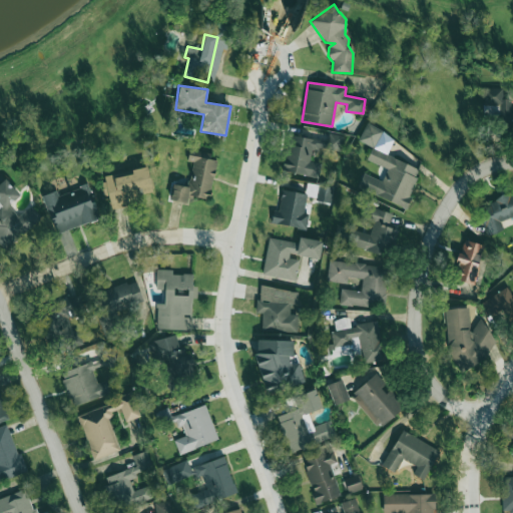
[(512,127),(512,108),(511,109),(511,98),(502,98),(502,88),(482,88),(482,112),(501,112),(502,128),(512,127)]
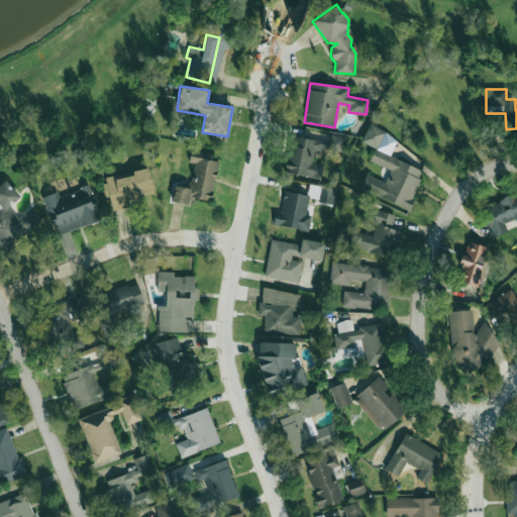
[(377,150),(385,130),(369,124),(362,142),(375,147),(370,162),(390,170),(385,182),(366,175),(359,189),(408,209),(424,170),(377,150)]
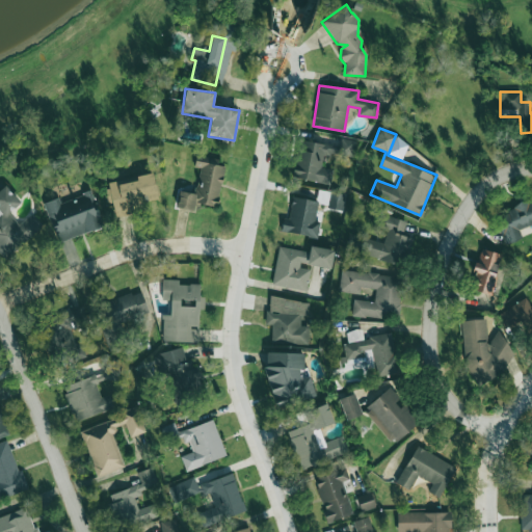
[(299,140),(294,178),(331,184),(334,169),(321,167),(324,152),(353,157),(355,140),(341,138),(339,145),(299,140)]
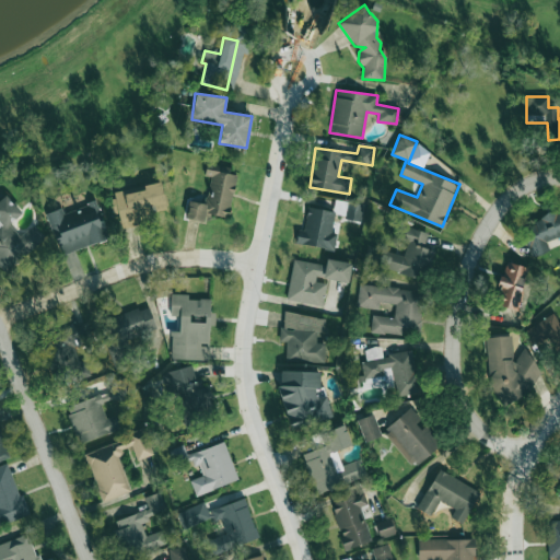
[(236,175),(229,174),(230,167),(207,164),(205,175),(210,176),(206,203),(188,200),(186,219),(203,221),(205,213),(230,217),(236,175)]
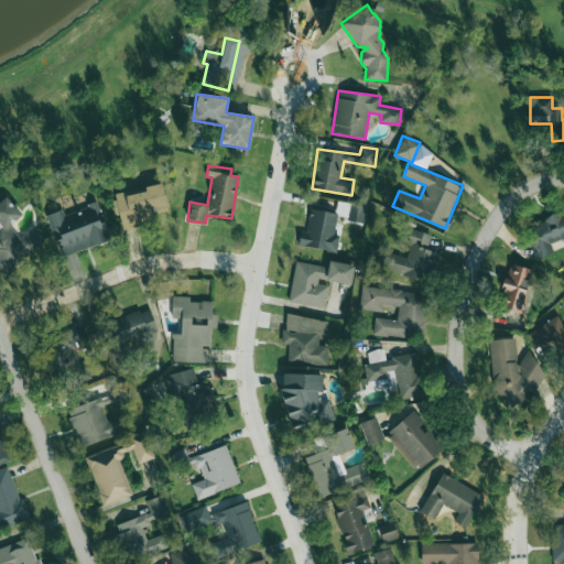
[(167,210),(162,183),(144,186),(144,192),(126,195),(125,192),(111,194),(116,215),(118,215),(121,230),(139,227),(137,216),(167,210)]
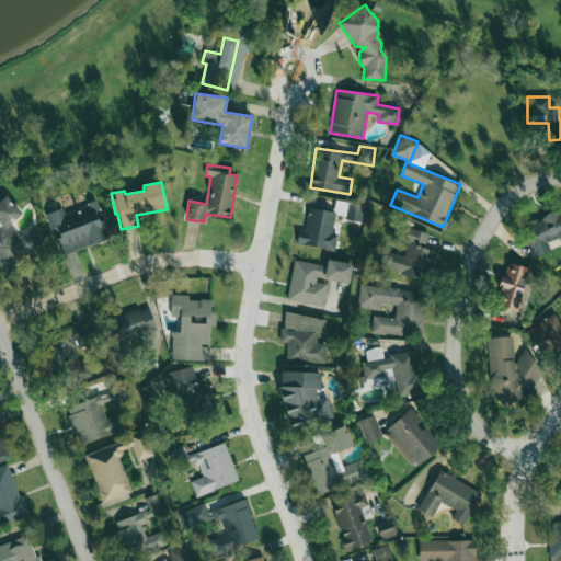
[(45,241),(33,226),(20,237),(9,224),(21,215),(7,196),(0,201),(0,267),(3,273),(45,241)]
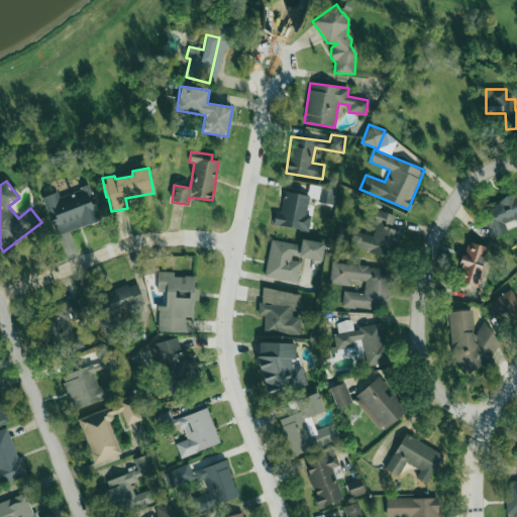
[(332,205),(335,189),(321,186),(318,201),(332,205)]
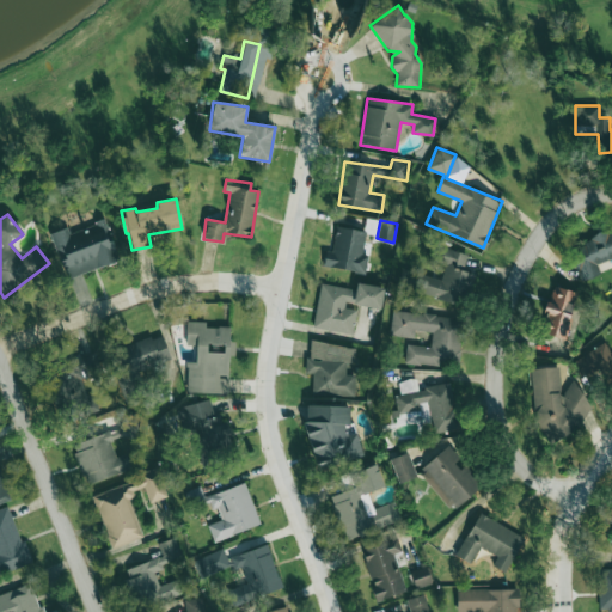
[(118,262),(105,221),(69,232),(68,227),(51,233),(65,279),(118,262)]
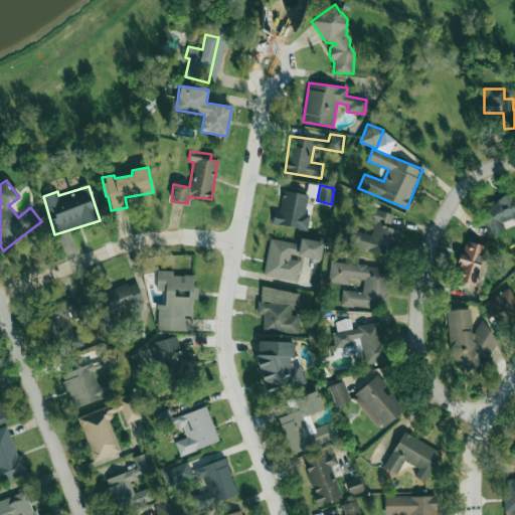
[(308,194),(283,190),(280,211),(274,210),(273,224),(308,229),(309,214),(305,214),(308,194)]
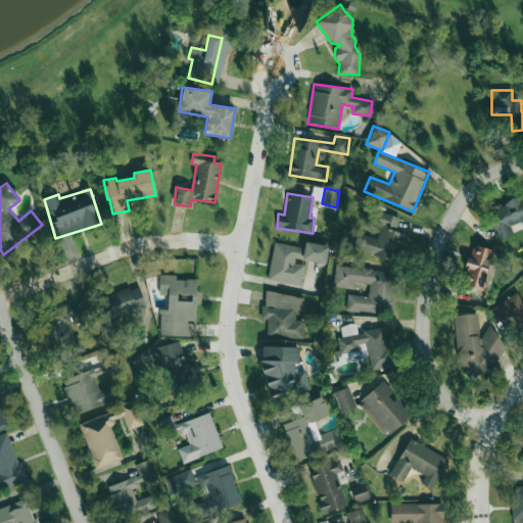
[(522,197),(522,198),(489,209),(489,220),(496,239),(498,239),(511,235),(511,225),(522,220),(522,197)]
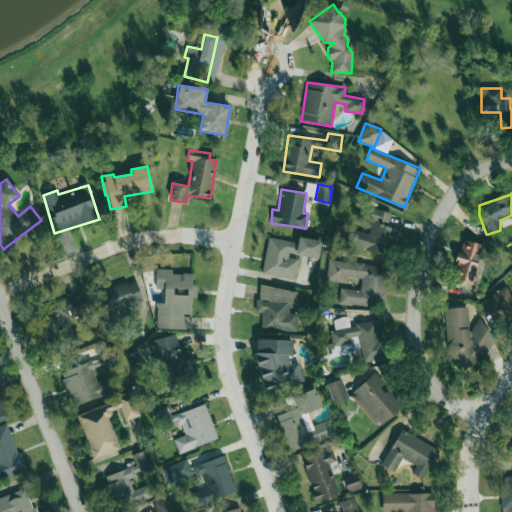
[(391,212),(372,208),(366,233),(351,229),(348,245),(390,255),(397,229),(388,226),(391,212)]
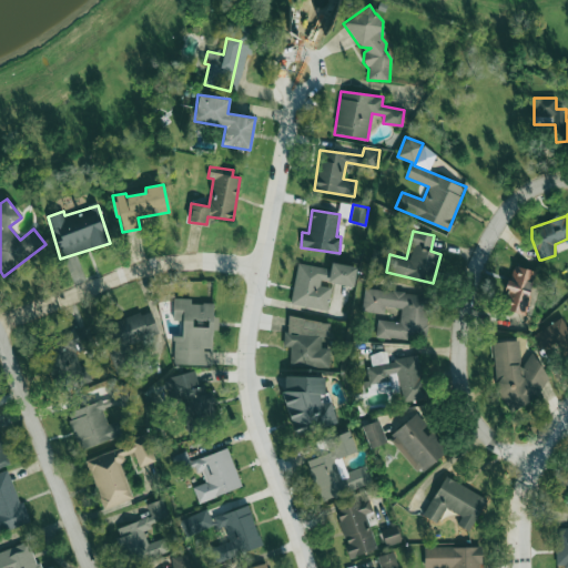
[(291,304),(327,311),(331,287),(320,286),(321,281),(354,286),(357,266),(331,263),(330,269),(296,263),(291,304)]
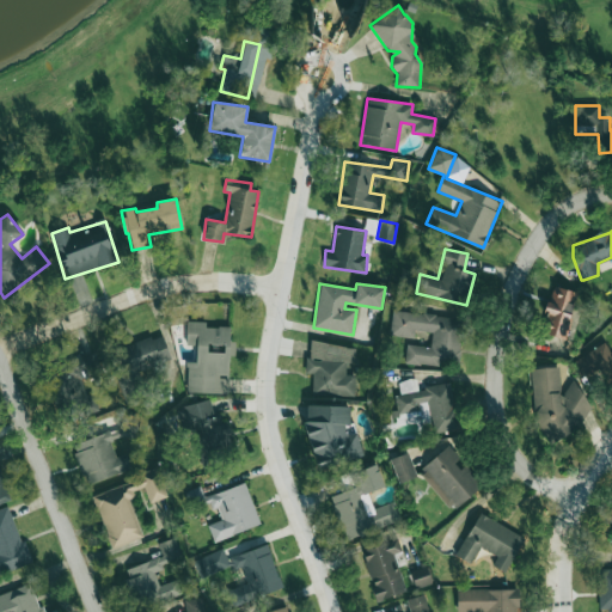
[(577,293),(552,286),(540,334),(565,340),(577,293)]
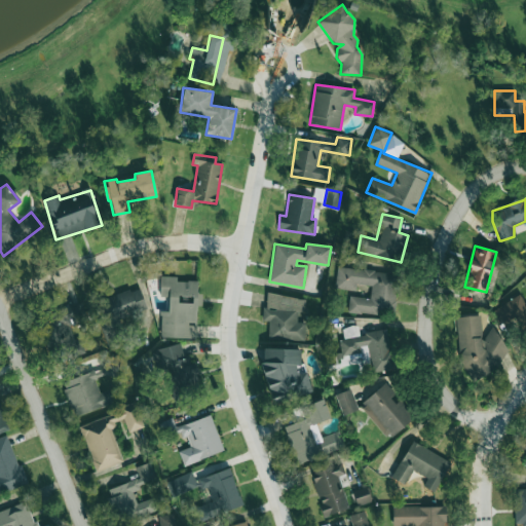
[(398,272),(337,268),(335,288),(357,290),(357,285),(371,286),(370,298),(349,296),(348,311),(395,315),(398,272)]
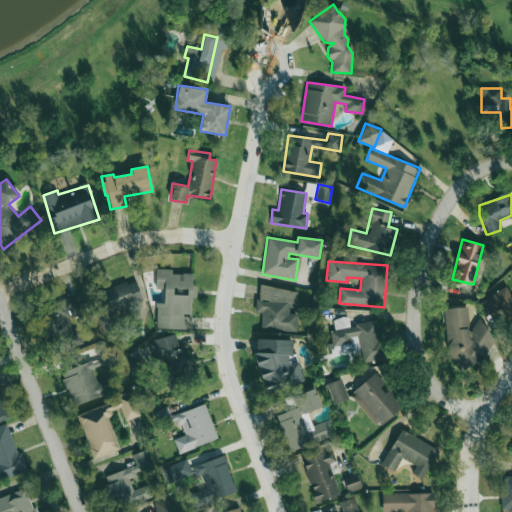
[(191,329),(192,298),(196,298),(197,285),(192,285),(192,274),(172,273),(172,269),(156,269),(156,289),(164,289),(164,303),(157,303),(156,328),(191,329)]
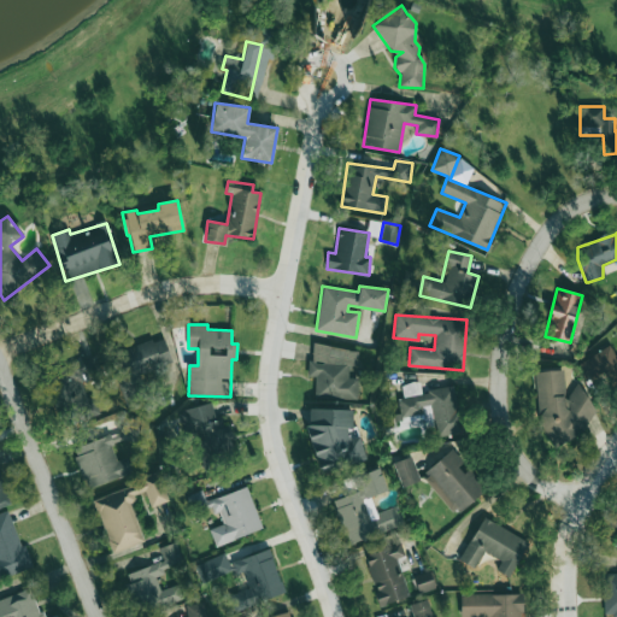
[(124,351),(134,376),(172,362),(163,336),(124,351)]
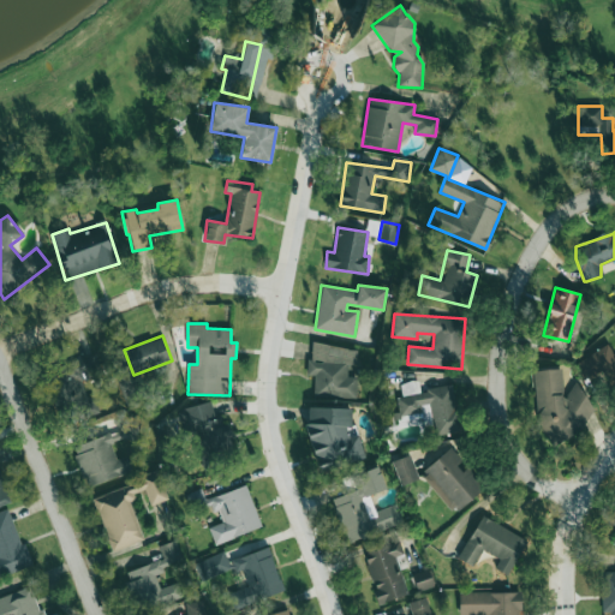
[(358,350),(312,342),(306,375),(316,376),(312,393),(354,400),(358,377),(346,376),(348,365),(356,365),(358,350)]
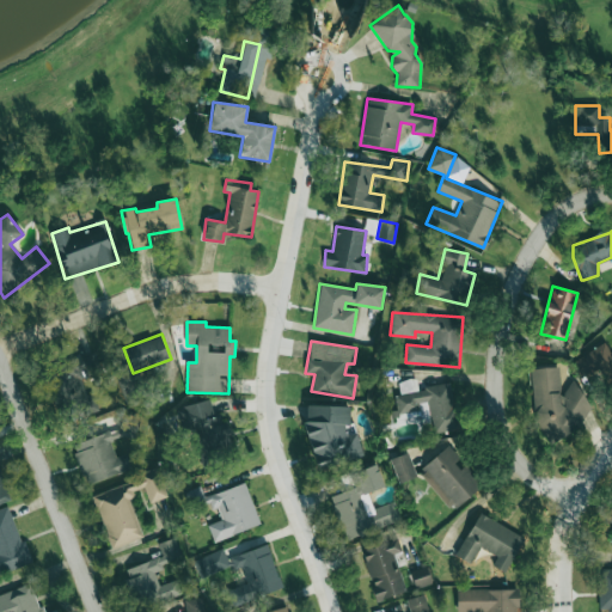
[(611,354),(605,342),(571,362),(583,380),(597,372),(606,386),(611,381),(611,354)]
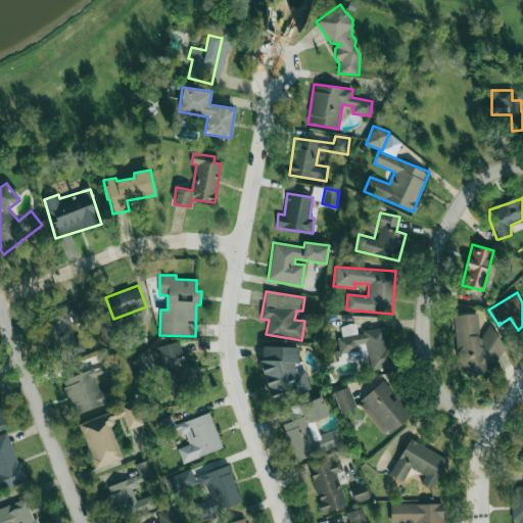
[(86,320),(83,304),(41,314),(47,346),(67,342),(69,354),(83,351),(80,337),(74,338),(70,324),(86,320)]
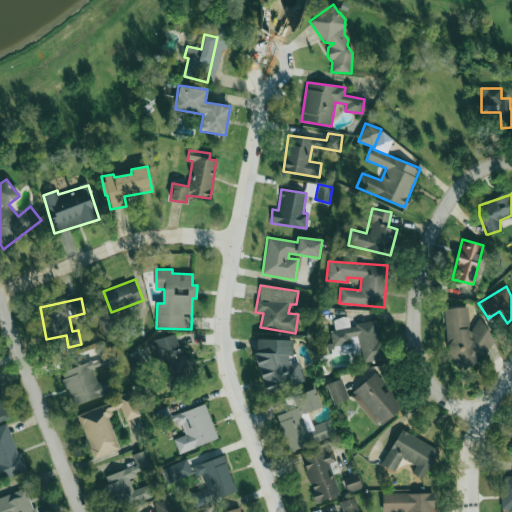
[(445,308),(450,361),(497,356),(495,334),(482,335),(482,329),(470,330),(467,306),(445,308)]
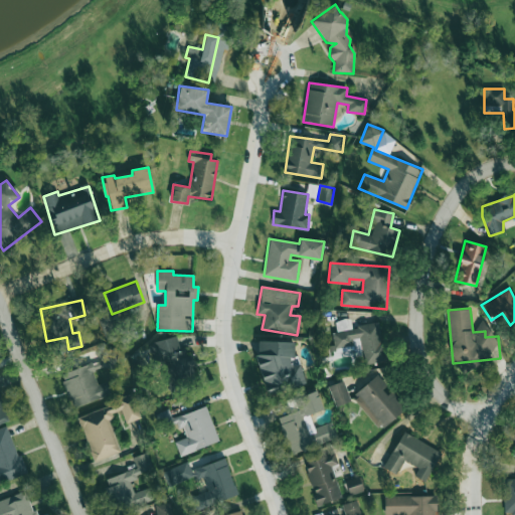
[(385,361),(378,322),(352,327),(350,318),(335,321),(337,332),(332,333),(335,350),(361,344),(365,365),(385,361)]
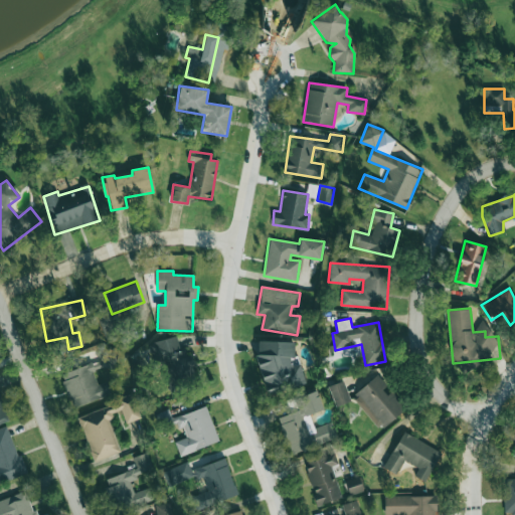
[(151,341),(155,366),(165,365),(170,394),(179,392),(176,379),(194,376),(189,348),(179,350),(177,337),(151,341)]
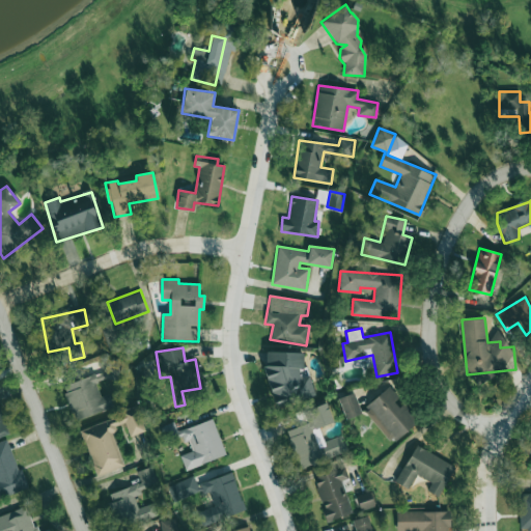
[(303,353),(266,351),(266,371),(275,407),(315,396),(309,375),(301,378),(300,369),(303,368),(303,353)]
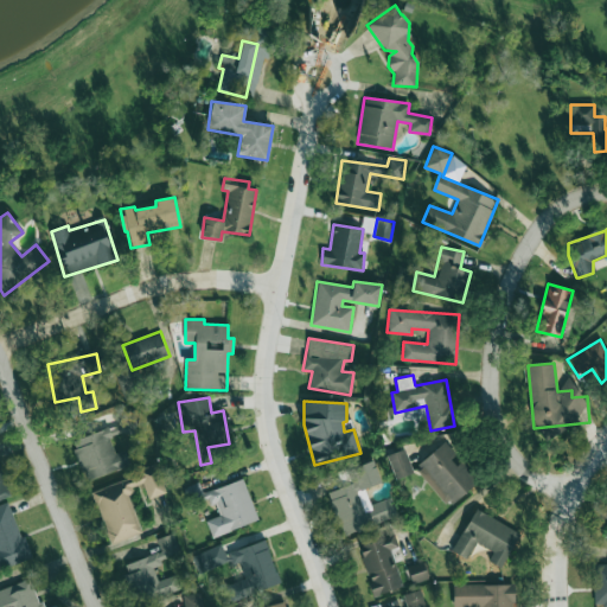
[(87,480),(129,465),(125,451),(115,453),(110,438),(134,430),(129,416),(120,419),(121,423),(74,440),(87,480)]
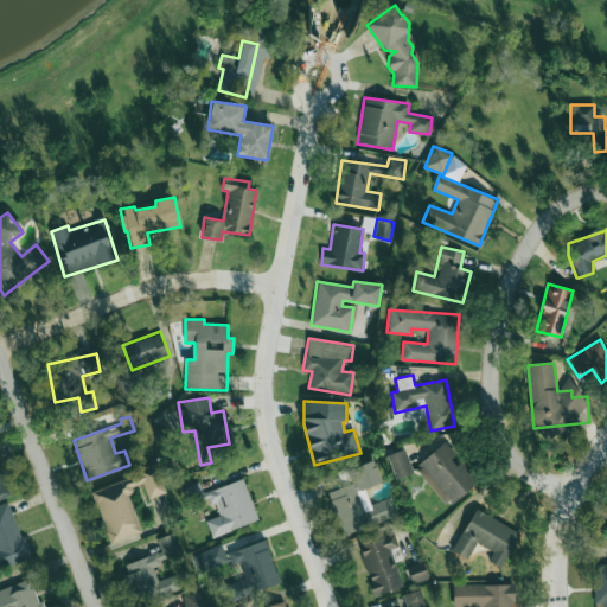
[(449,506),(477,481),(454,457),(457,454),(445,441),(415,468),(449,506)]
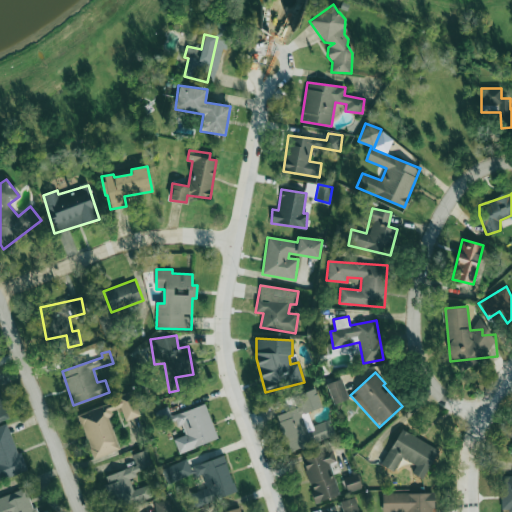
[(348,400),(342,379),(327,383),(332,403),(348,400)]
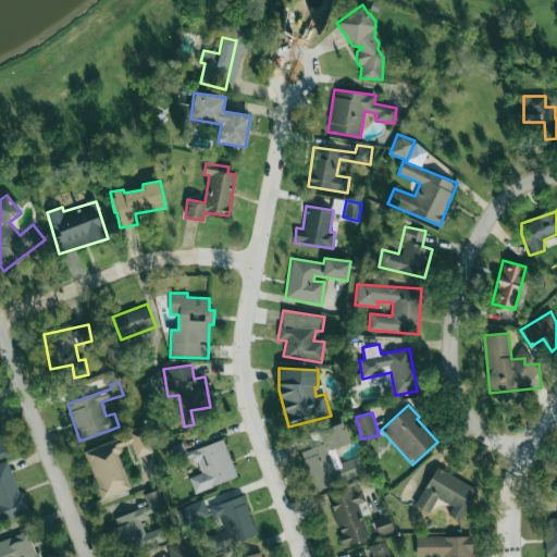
[(364,474),(358,457),(339,463),(334,448),(349,443),(343,422),(317,431),(321,445),(300,452),(314,492),(364,474)]
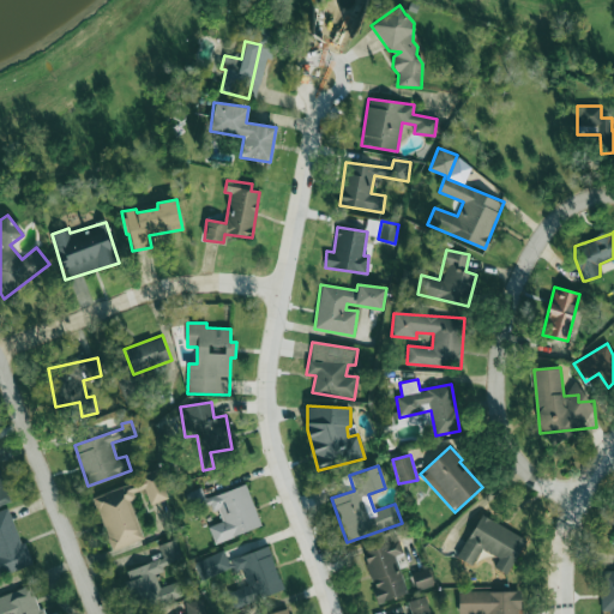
[(0,506),(11,503),(0,473),(0,506)]
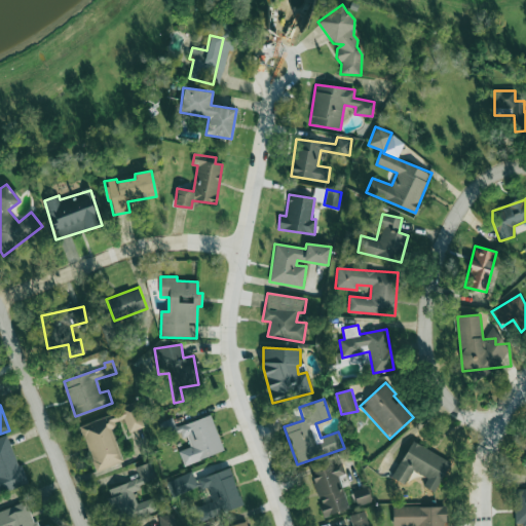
[(79,423),(96,472),(122,462),(110,425),(124,421),(128,433),(144,427),(136,405),(79,423)]
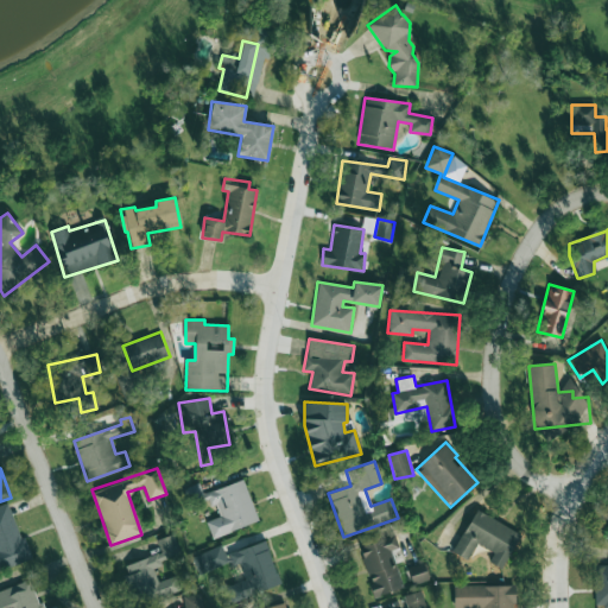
[(213,538),(259,520),(242,479),(204,494),(210,506),(216,504),(221,515),(206,521),(213,538)]
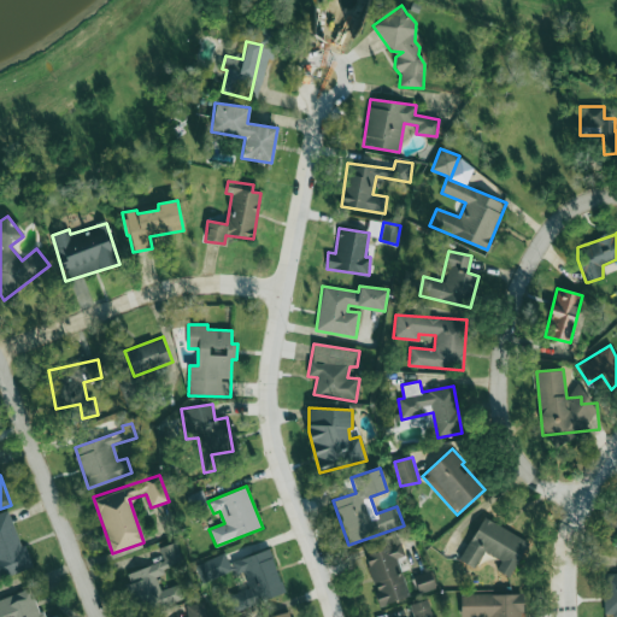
[(0,579),(30,569),(11,511),(0,513),(0,579)]
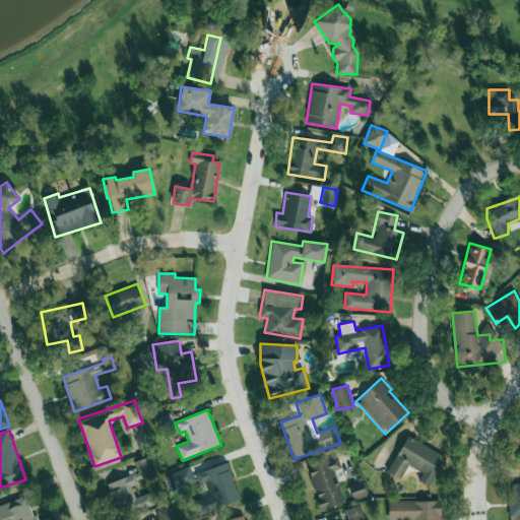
[(445,456),(406,436),(387,472),(400,478),(407,464),(423,472),(418,480),(430,485),(445,456)]
